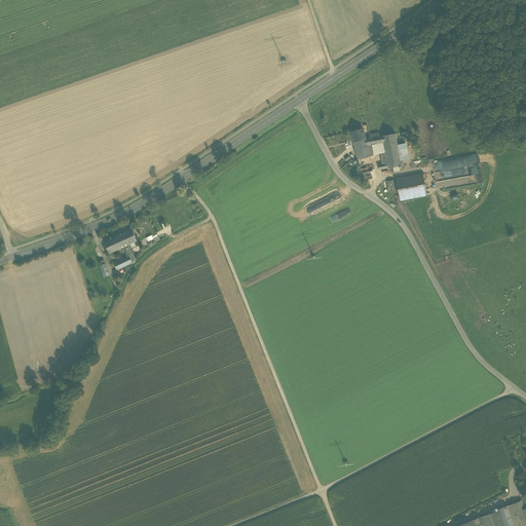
[(363,128),(349,132),(353,146),(367,142),(366,139),(363,128)]
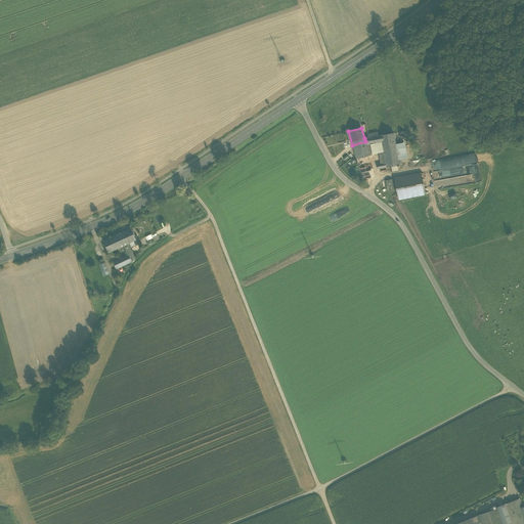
[(378,132),(367,134),(368,137),(364,138),(365,141),(366,144),(370,144),(382,142),(381,135),(378,136),(378,132)]
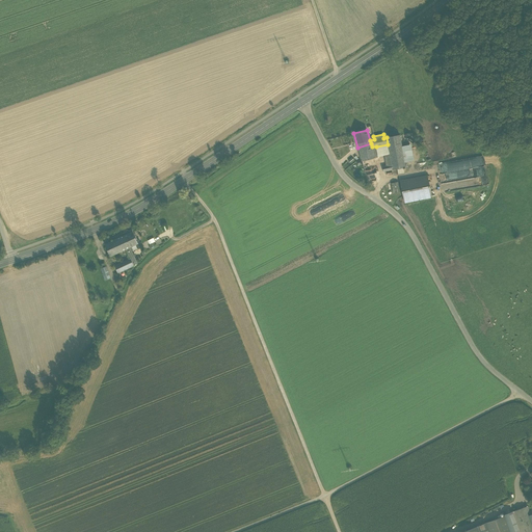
[(399,135),(387,137),(388,144),(392,164),(392,170),(405,167),(403,157),(402,152),(399,135)]
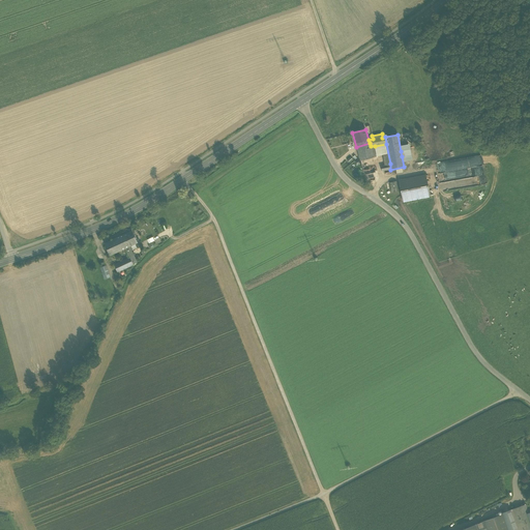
[(370,143),(356,147),(360,160),(374,157),(371,146),(370,143)]
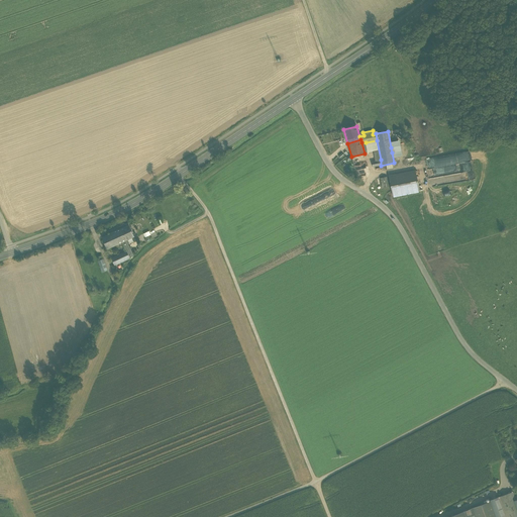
[(452,156),(435,159),(436,162),(437,167),(451,165),(451,164),(453,164),(452,156)]
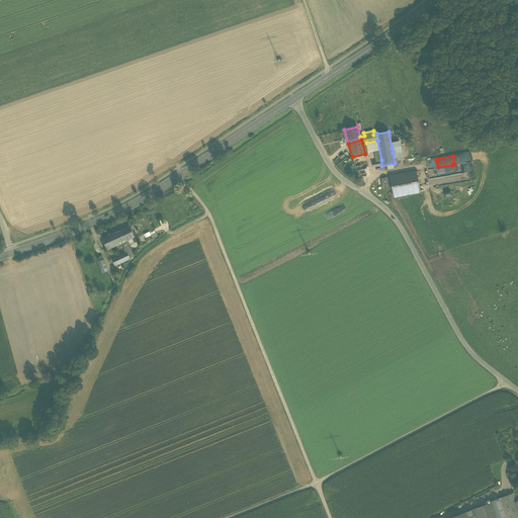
[(416,171),(390,176),(394,196),(420,191),(416,171)]
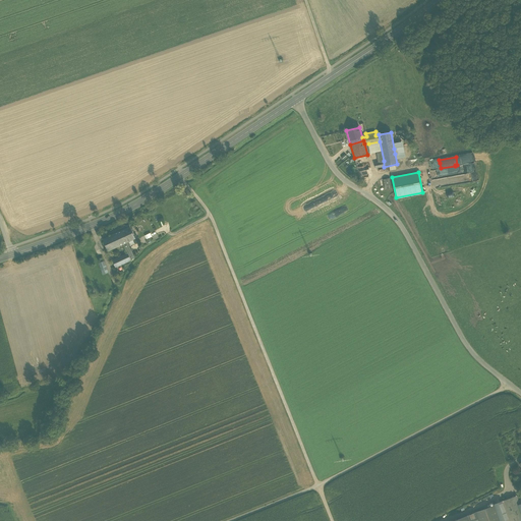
[(435,181),(436,186),(464,182),(463,175),(443,178),(443,180),(439,181),(439,180),(435,181)]
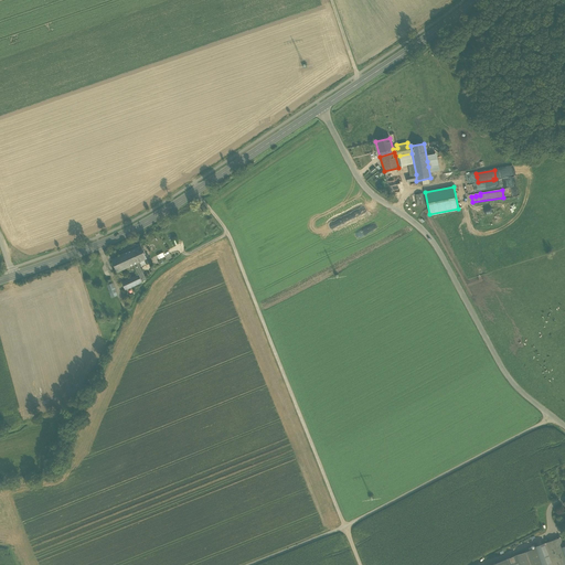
[(140,246),(131,249),(138,263),(147,258),(140,246)]
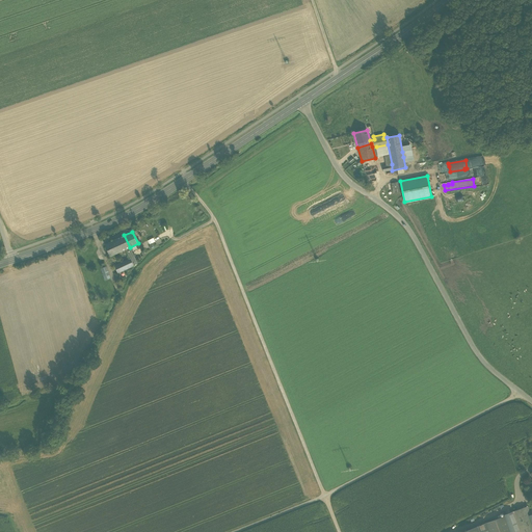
[(124,235),(116,239),(122,251),(126,249),(130,247),(124,235)]
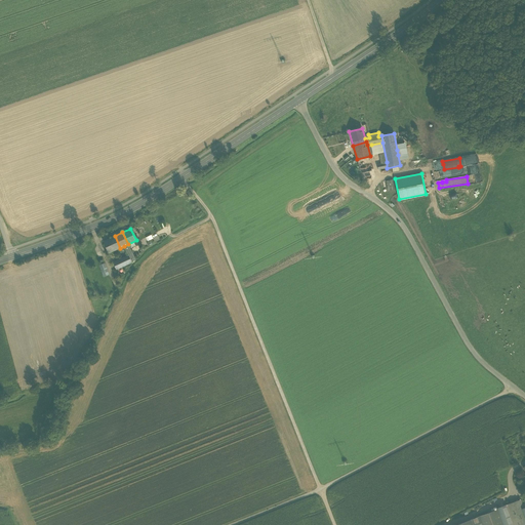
[(115,236),(103,241),(109,253),(120,248),(115,236)]
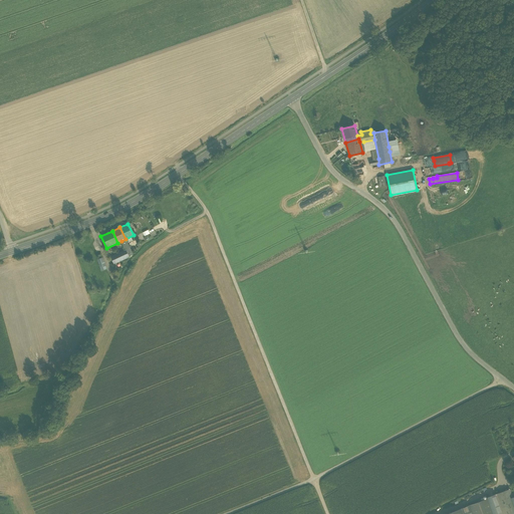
[(125,239),(121,241),(125,250),(129,256),(133,255),(125,239)]
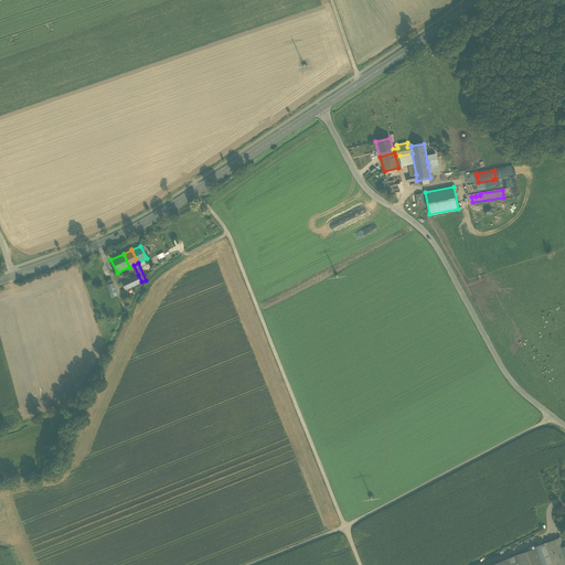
[(138,275),(121,283),(125,289),(141,281),(138,275)]
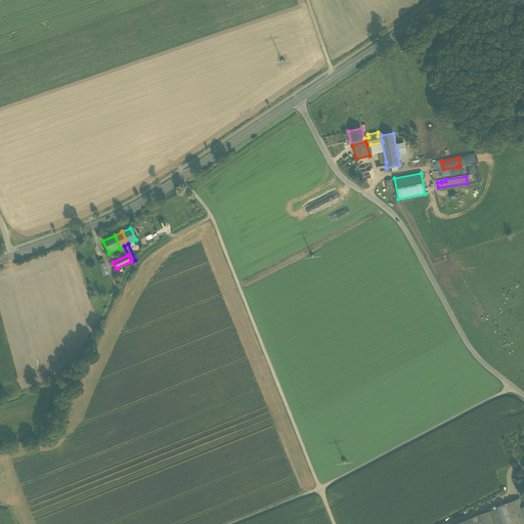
[(102,275),(110,273),(105,262),(99,264),(102,275)]
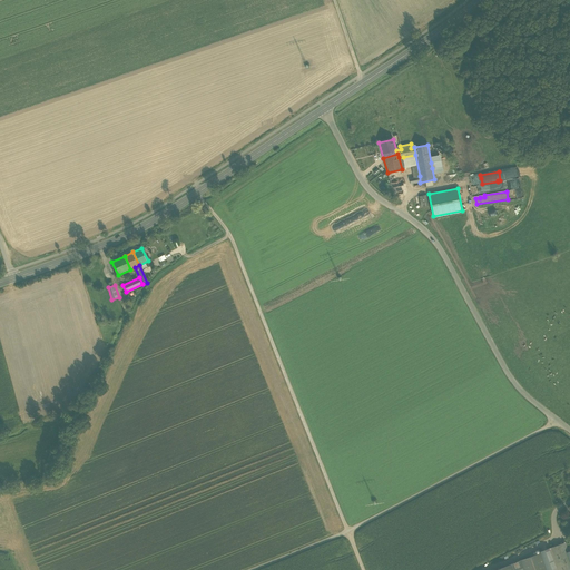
[(569,569),(569,550),(569,551),(566,542),(549,548),(557,569),(569,569)]
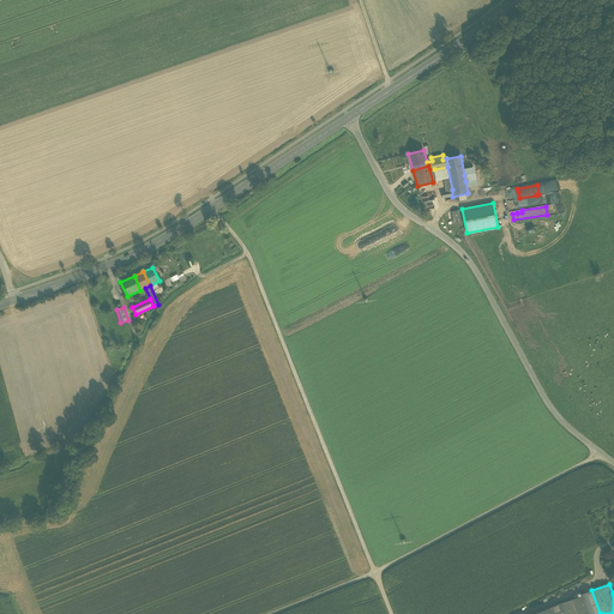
[(588,613),(600,613),(591,590),(582,594),(582,596),(588,613)]
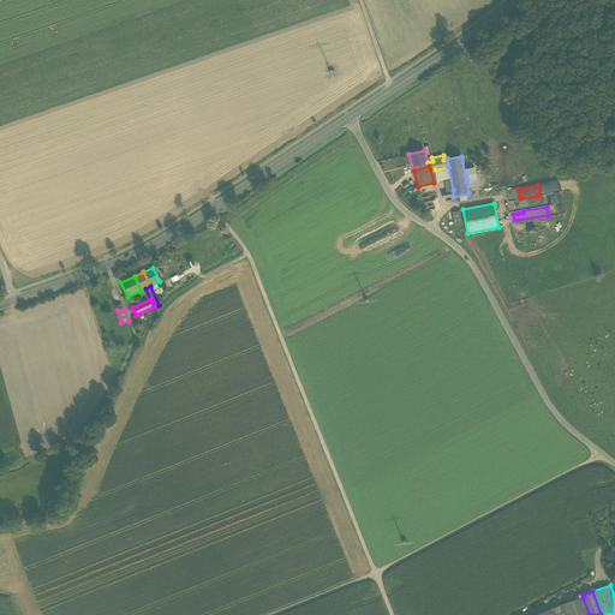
[(589,614),(583,597),(561,604),(565,614),(589,614)]
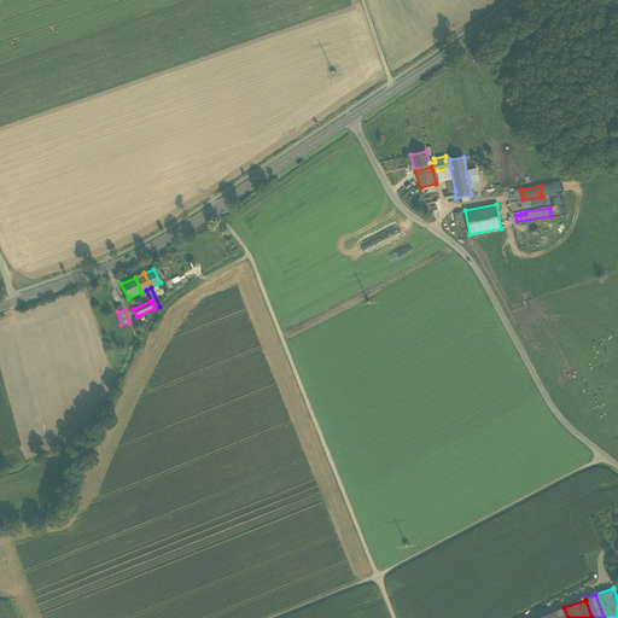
[(567,617),(564,607),(554,611),(557,617),(567,617)]
